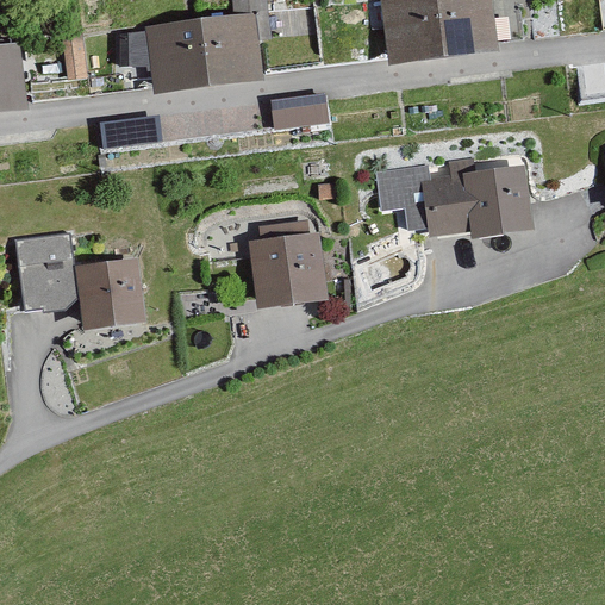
[(125,11),(124,0),(99,0),(100,13),(125,11)]
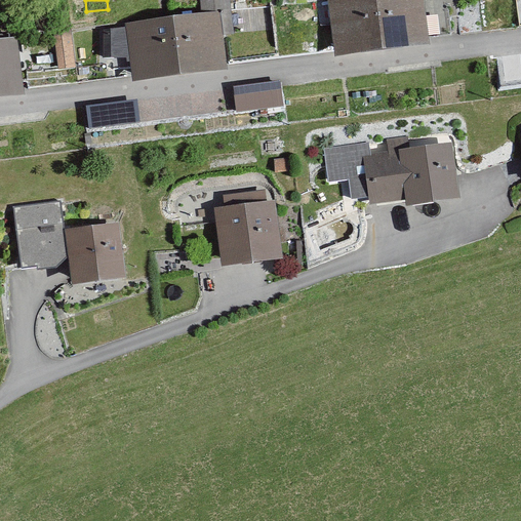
[(230,28),(227,0),(197,0),(198,11),(123,22),(131,80),(229,68),(224,29),(230,28)]
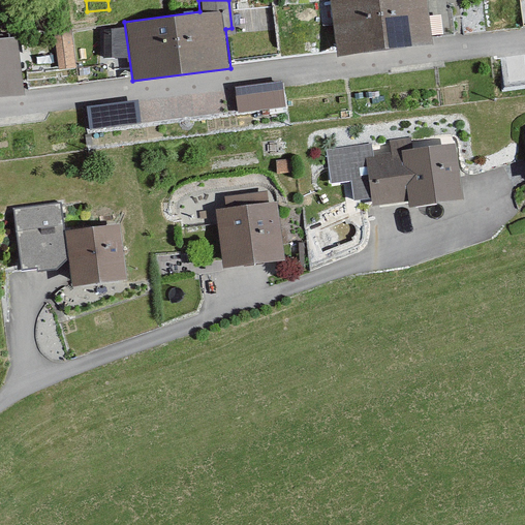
[(434,42),(428,0),(329,0),(338,58),(434,42)]
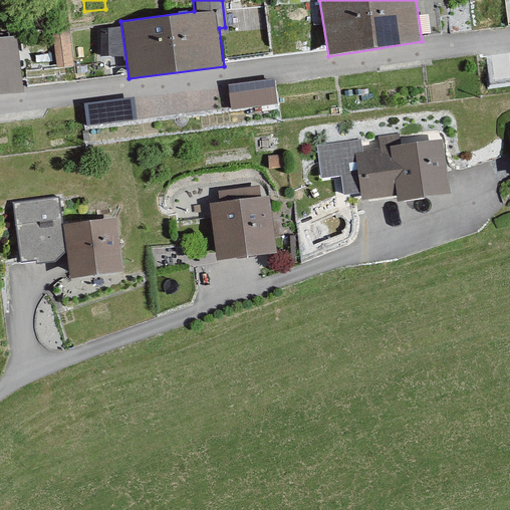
[(72,65),(67,28),(50,30),(55,67),(72,65)]
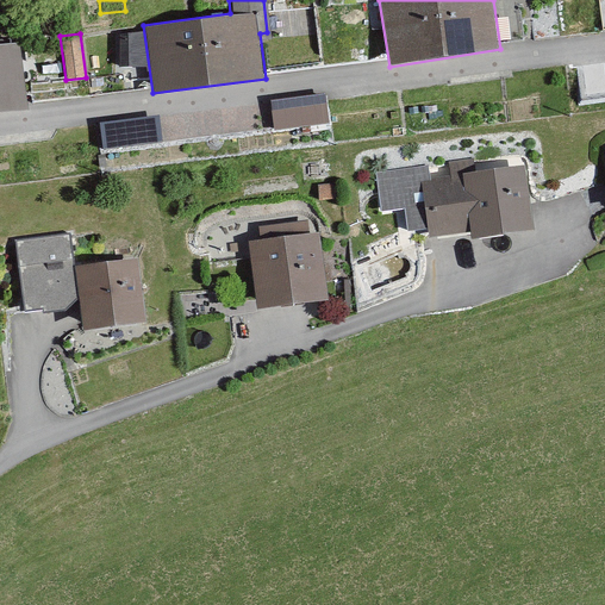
[(0,112),(26,108),(18,41),(0,43),(0,112)]
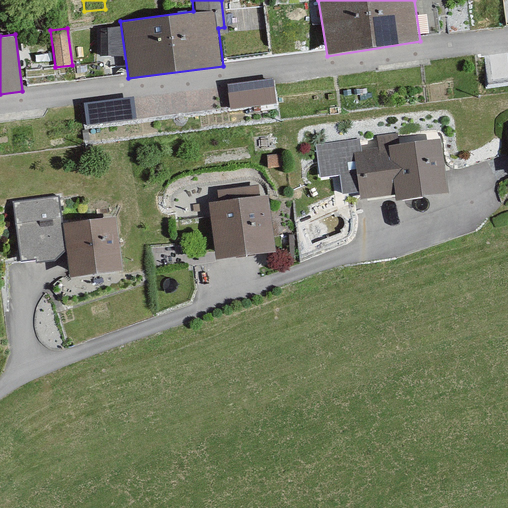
[(273,79),(229,82),(231,107),(275,103),(273,79)]
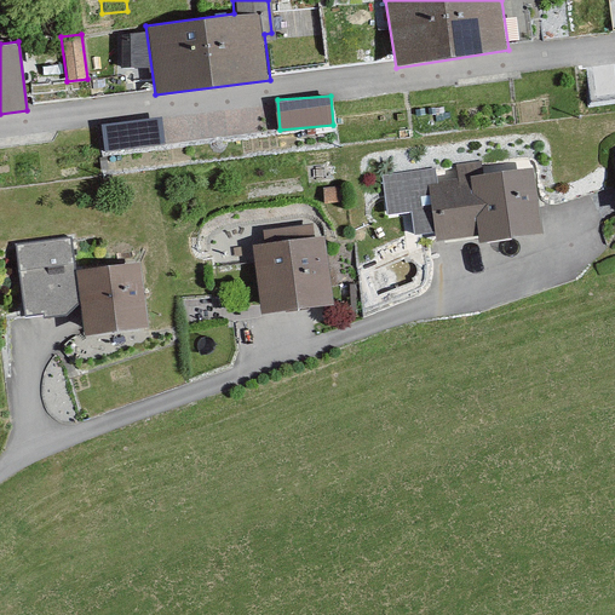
[(536,166),(426,183),(435,240),(481,234),(482,242),(547,233),(536,166)]
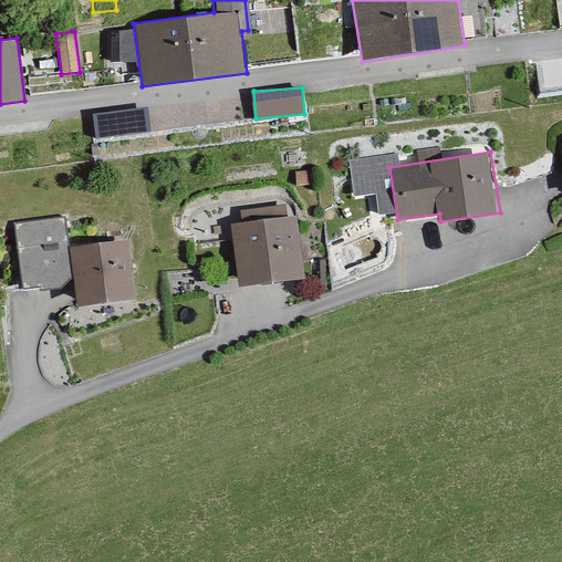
[(238,222),(231,224),(239,287),(305,278),(297,215),(283,217),(282,203),(237,208),(238,222)]
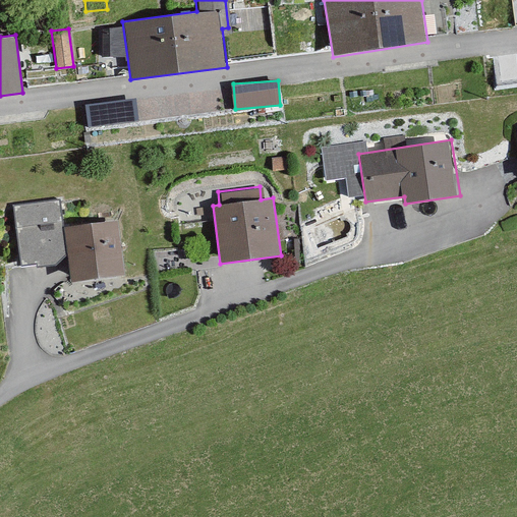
[(65,259),(55,199),(12,207),(21,266),(65,259)]
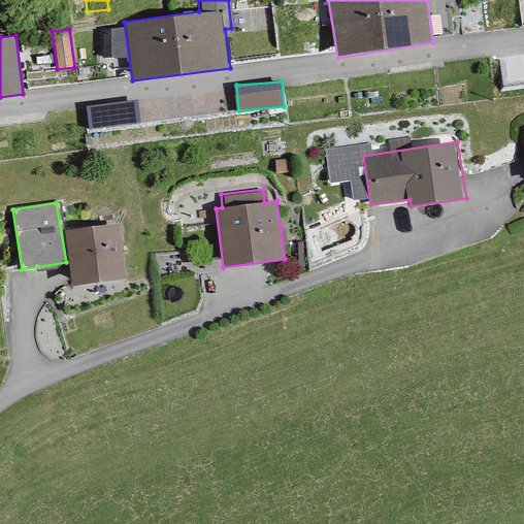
[(120,224),(66,232),(74,286),(128,277),(120,224)]
